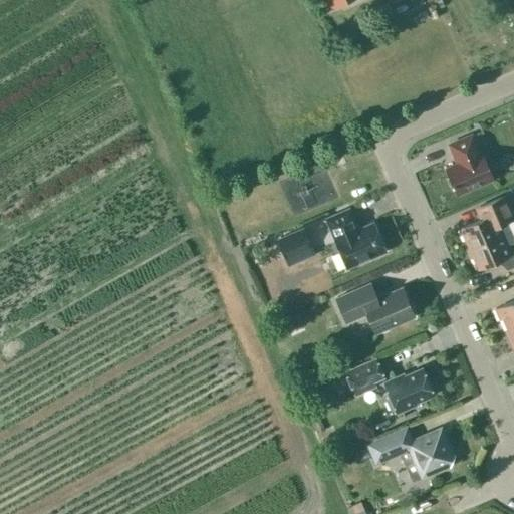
[(493,179),(481,153),(479,153),(471,135),(449,144),(457,163),(445,168),(451,182),(451,183),(452,186),(453,186),(457,195),(493,179)]
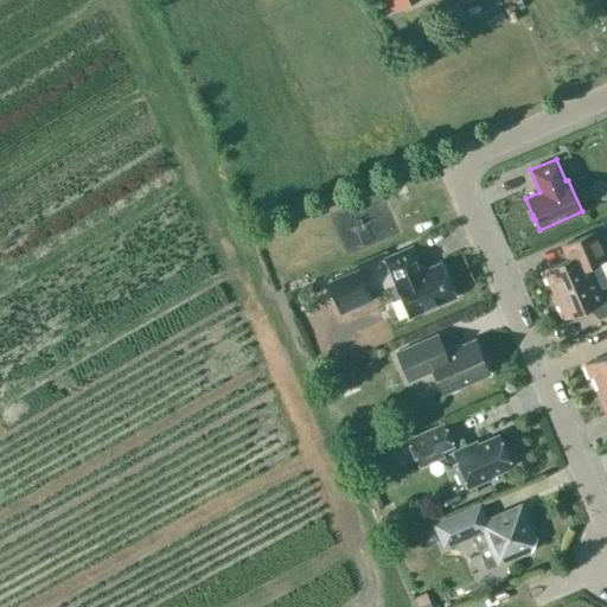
[(379,200),(358,204),(362,224),(337,229),(340,249),(387,241),(379,200)]
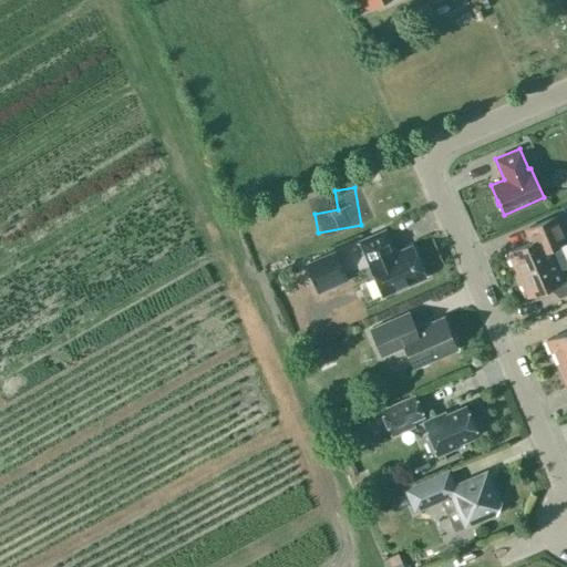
[(554,258),(549,248),(566,240),(566,238),(557,215),(528,227),(534,240),(507,251),(517,275),(554,258)]
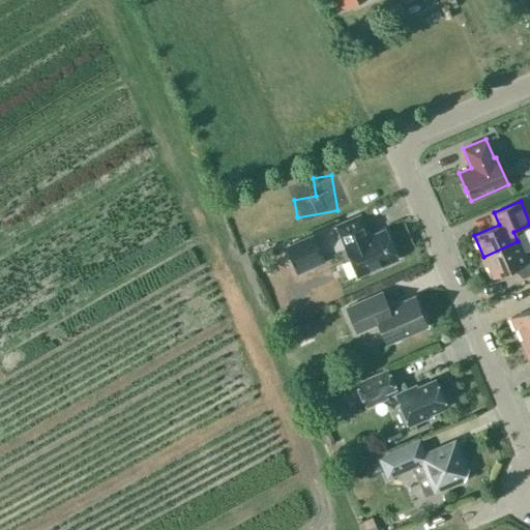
[(335,226),(357,276),(398,259),(384,229),(369,235),(359,214),(335,226)]
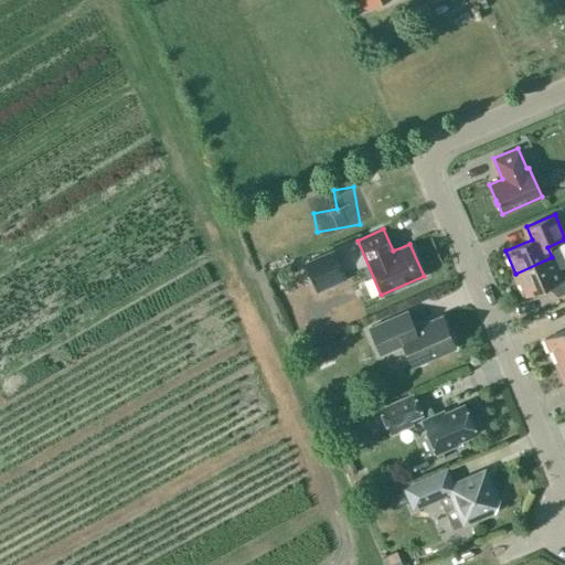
[(342,269),(333,249),(304,263),(312,284),(342,269)]
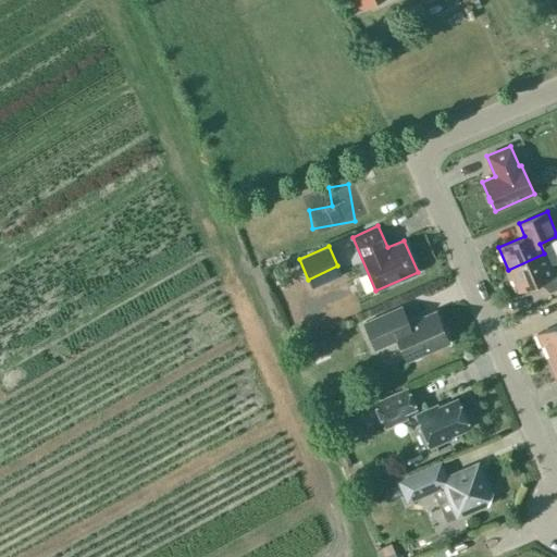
[(556,263),(549,265),(544,254),(508,270),(518,292),(544,281),(549,293),(556,288),(556,263)]
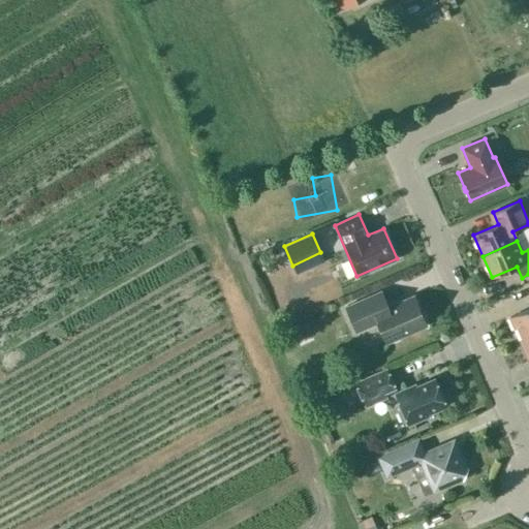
[(413,296),(386,307),(379,291),(345,306),(356,332),(377,322),(386,343),(426,325),(413,296)]
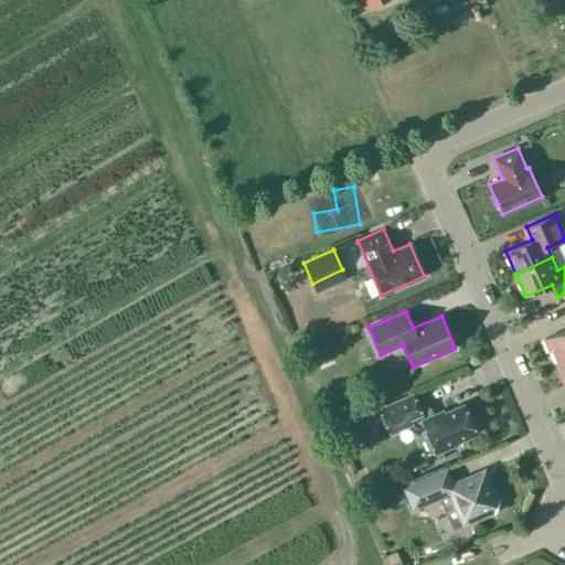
[(564,356),(564,329),(544,339),(554,362),(564,356)]
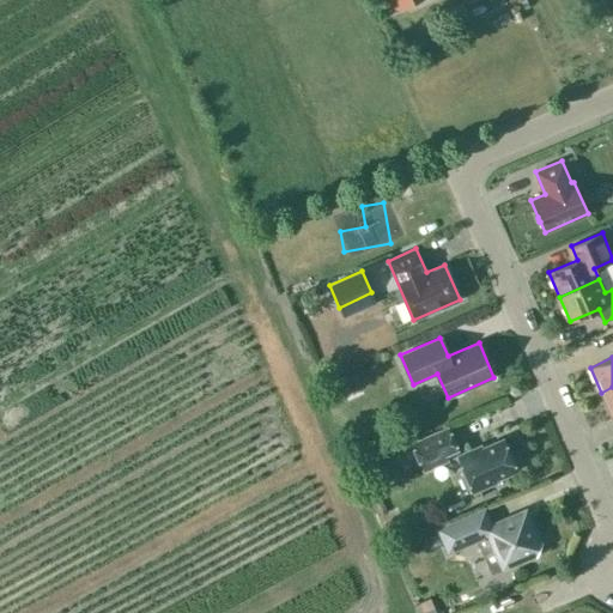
[(612,387),(601,393),(612,417),(612,416),(612,387)]
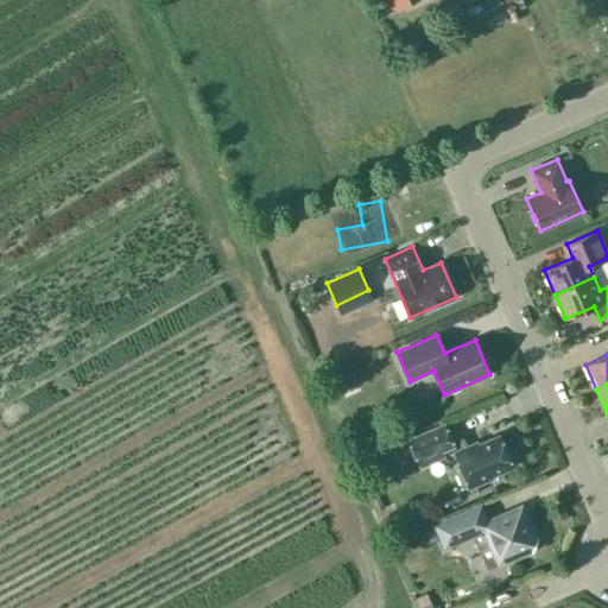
[(418,461),(454,447),(444,424),(409,439),(418,461)]
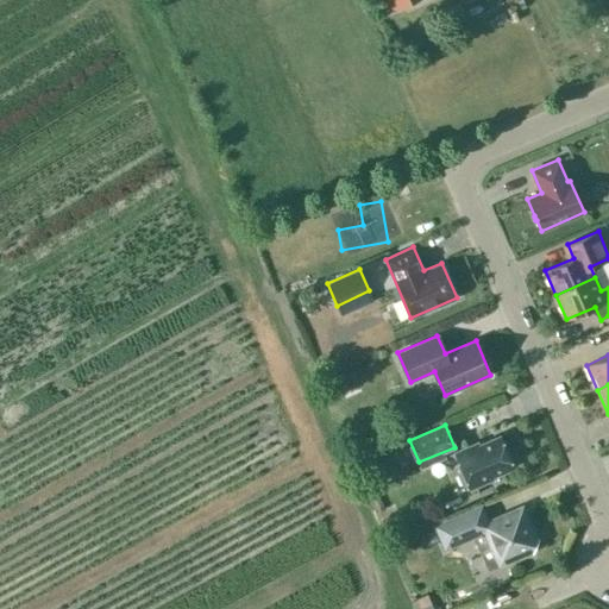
[(470,489),(493,478),(491,476),(513,468),(500,437),(470,449),(469,446),(454,453),(462,470),(458,473),(463,484),(469,484),(470,489)]
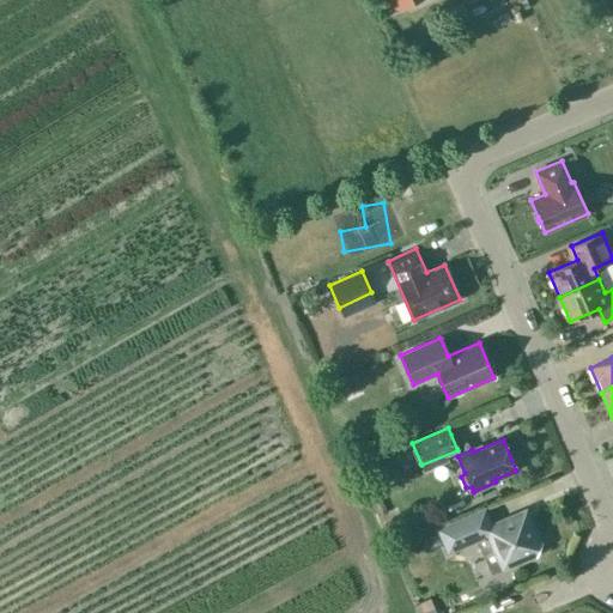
[(491,525),(484,509),(437,529),(448,552),(475,539),(491,574),(502,569),(533,556),(536,557),(542,542),(539,540),(526,510),(491,525)]
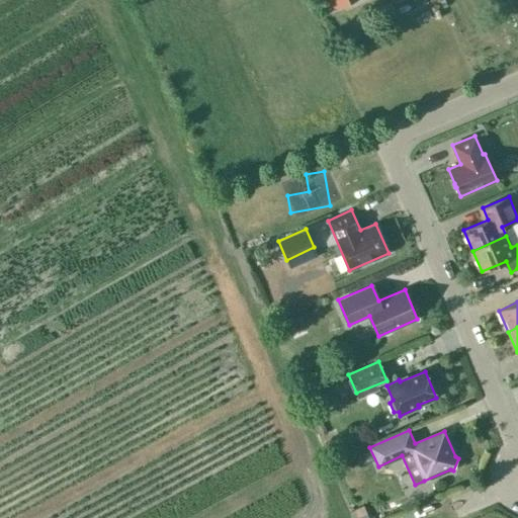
All buildings are outlined.
